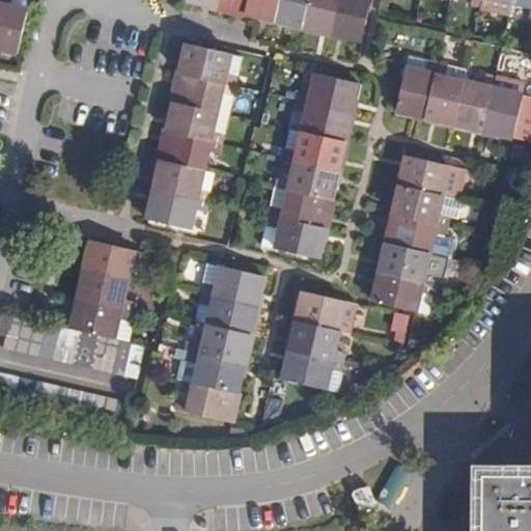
[(9,0),(0,0),(0,52),(16,56),(25,14),(7,9),(9,0)]
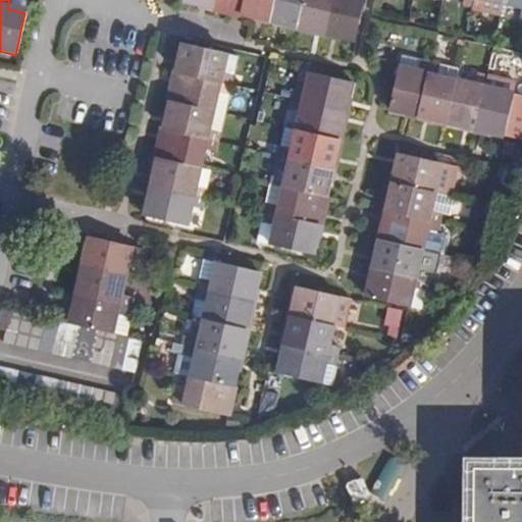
[(210,0),(209,6),(239,12),(242,0),(210,0)]
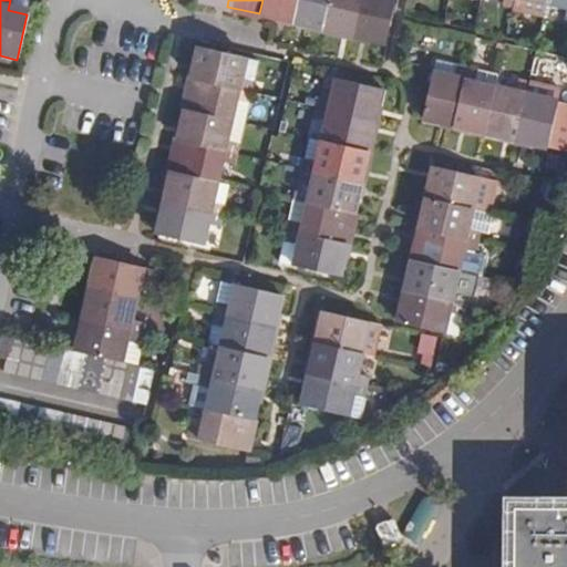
[(263,0),(259,13),(290,21),(295,0),(263,0)]
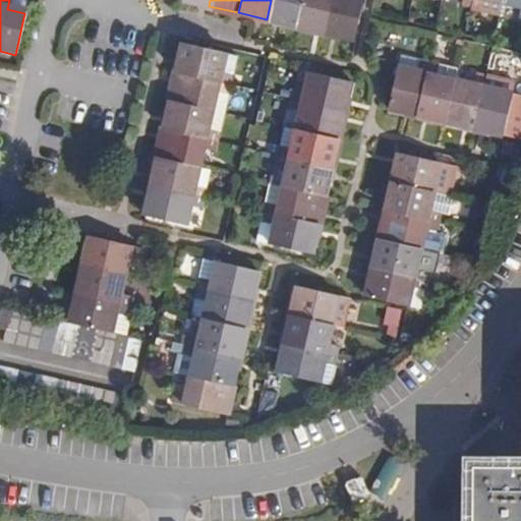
[(271,0),(267,19),(295,25),(301,0),(271,0)]
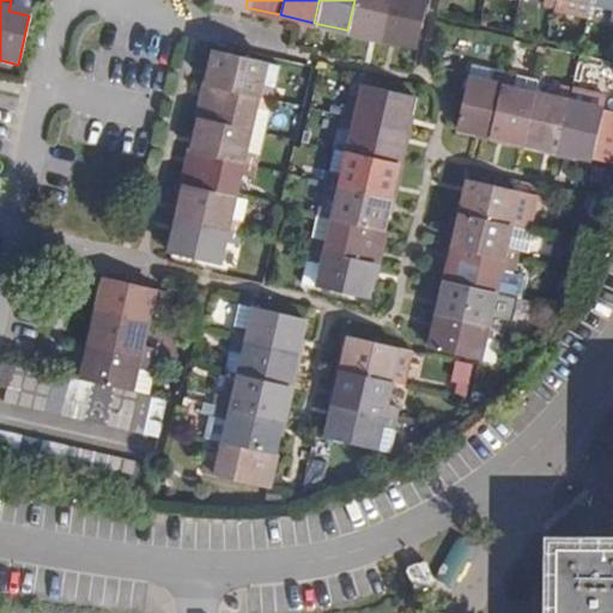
[(354,0),(347,30),(382,38),(390,0),(354,0)]
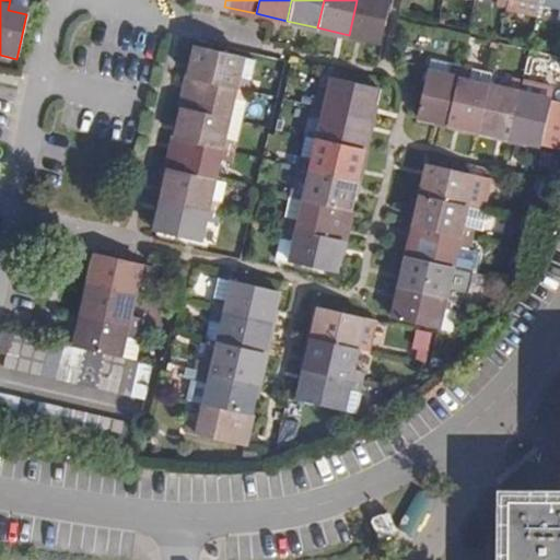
[(357,0),(349,35),(378,42),(387,0),(357,0)]
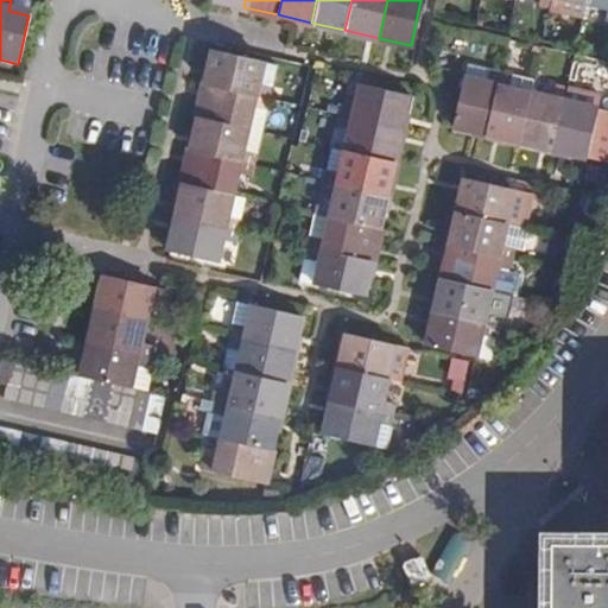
[(584,0),(561,0),(559,6),(582,12),(584,0)]
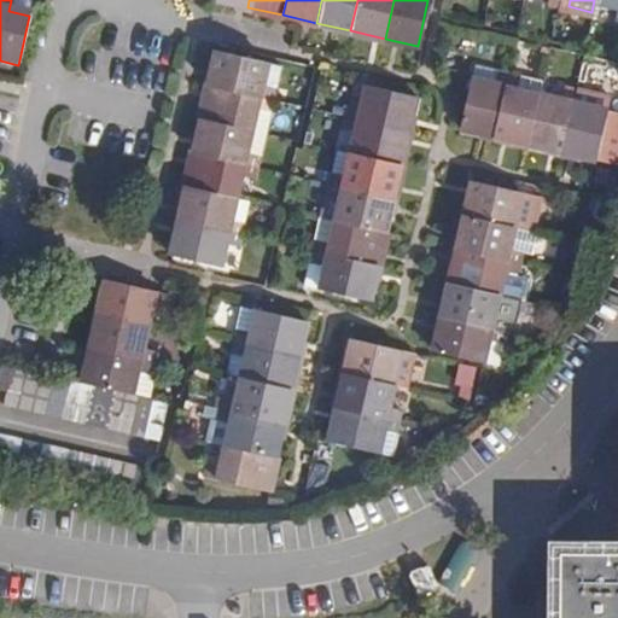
[(617,0),(594,0),(614,5),(613,17),(617,18),(617,0)]
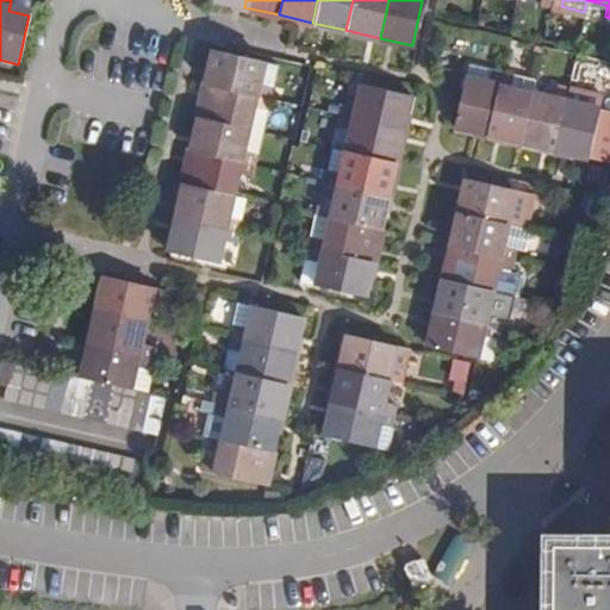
[(256,83),(262,61),(212,50),(205,85),(269,100),(272,87),(256,83)]
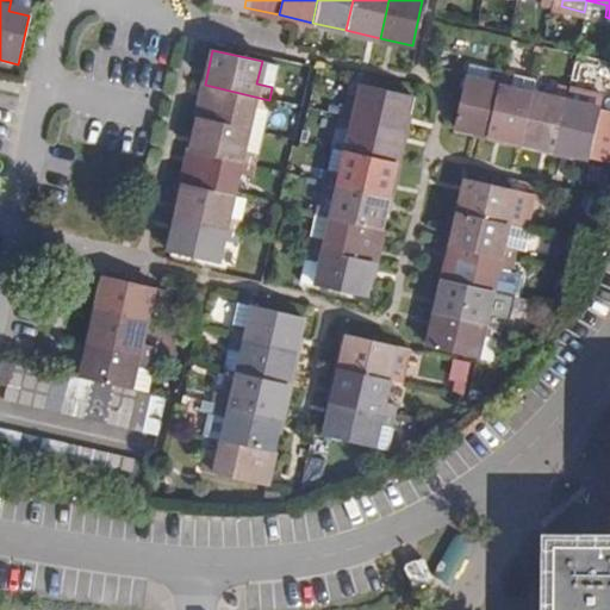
[(262,61),(256,83),(272,87),(277,64),(262,61)]
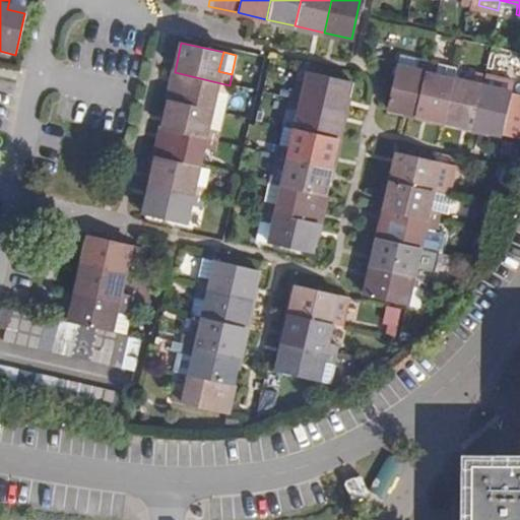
[(414,61),(398,57),(395,68),(412,72),(414,61)]
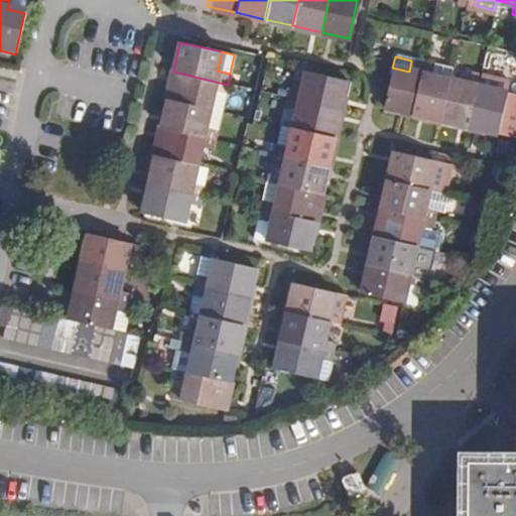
[(408,114),(420,62),(411,60),(409,72),(392,68),(382,108),(408,114)]
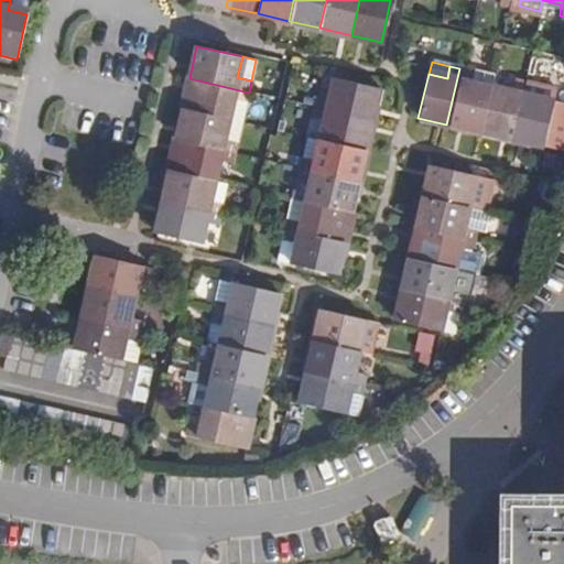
[(472,71),(459,68),(446,125),(479,132),(490,87),(468,83),(472,71)]
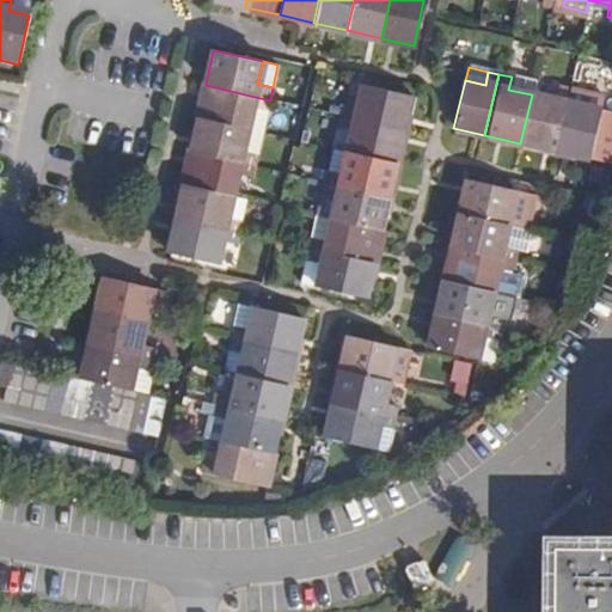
[(206,85),(197,118),(248,130),(252,109),(267,112),(270,101),(206,85)]
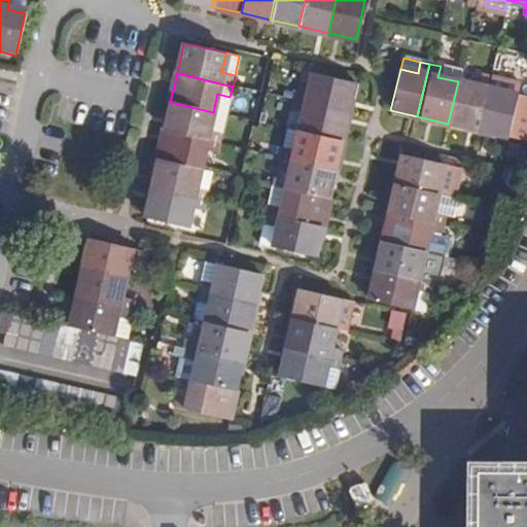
[(297,101),(354,113),(361,83),(317,74),(313,93),(301,90),(297,101)]
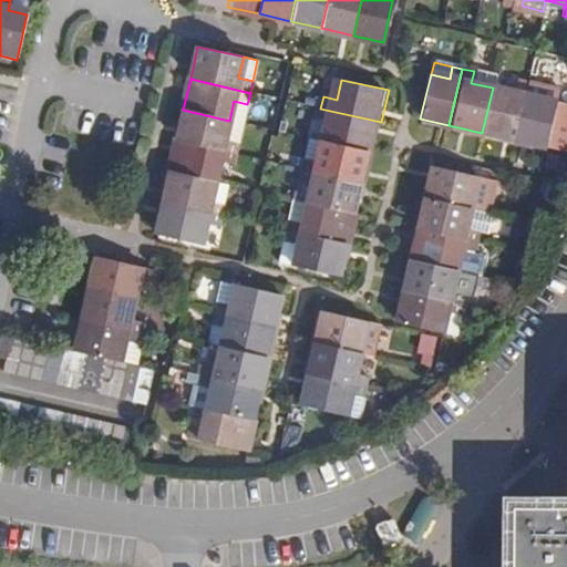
[(513,140),(526,83),(515,81),(513,92),(493,88),(482,133),(513,140)]
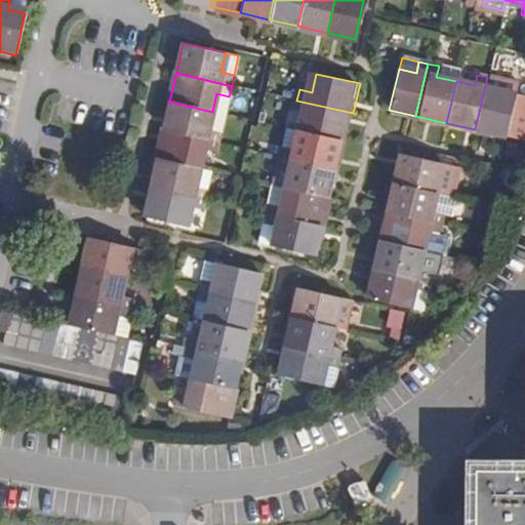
[(487,77),(475,129),(505,136),(514,94),(494,90),(497,80),(487,77)]
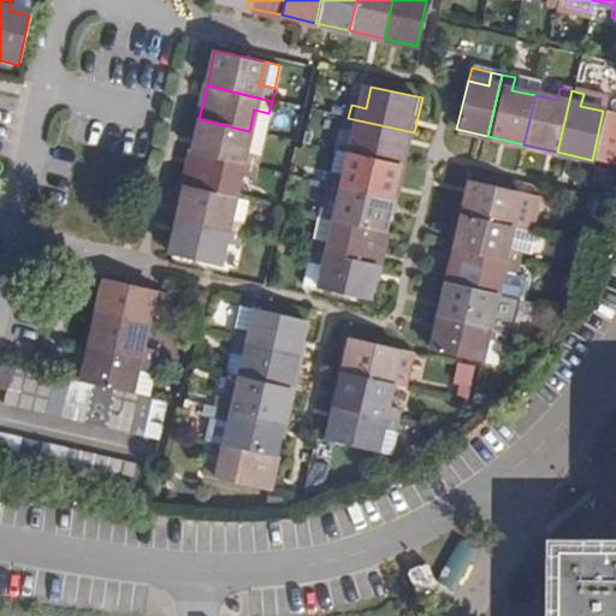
[(605,99),(584,94),(580,106),(603,111),(605,99)]
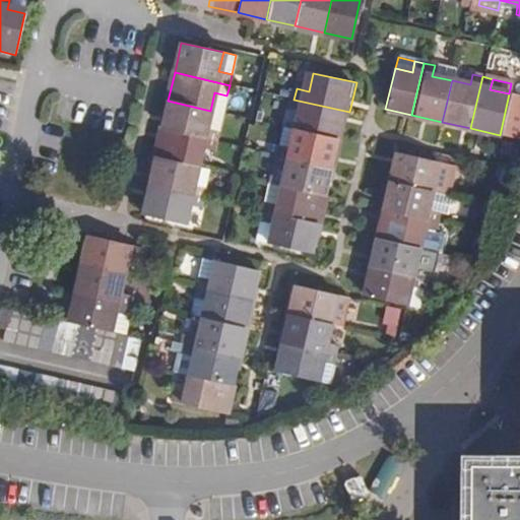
[(210,111),(222,114),(226,95),(214,92),(210,111)]
